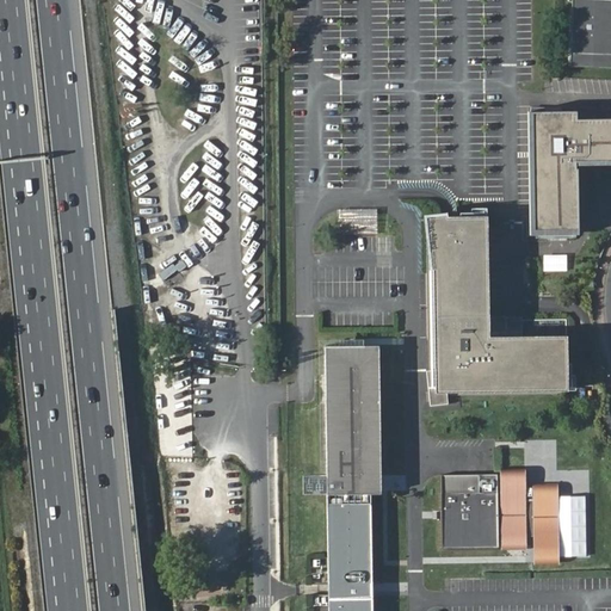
[(610,0),(571,0),(569,53),(610,53),(610,0)]
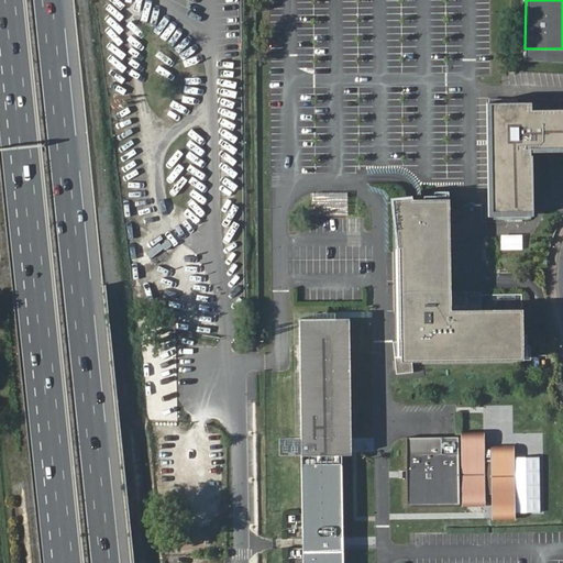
[(562,63),(562,48),(525,48),(525,61),(562,63)]
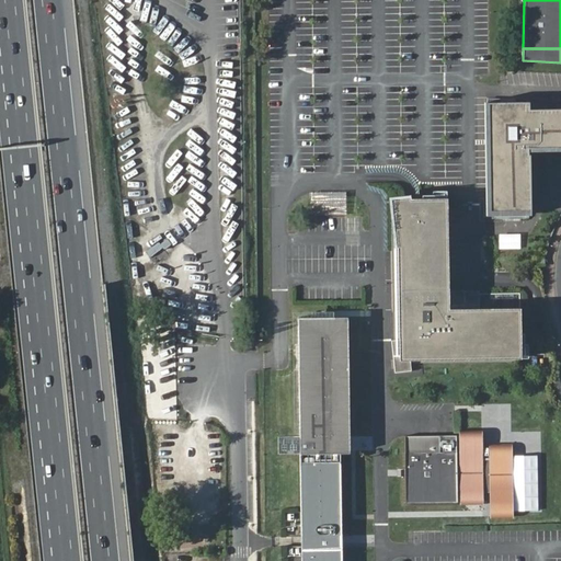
[(533,150),(560,148),(560,113),(556,114),(533,115),(533,111),(533,106),(485,109),(489,191),(489,207),(535,206),(533,150)]
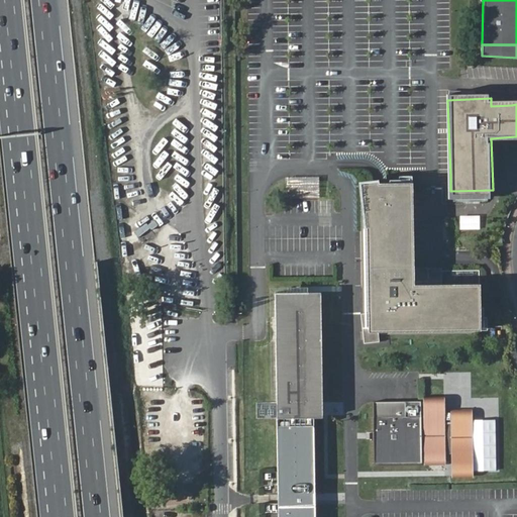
[(319,198),(319,177),(286,177),(286,198),(319,198)]
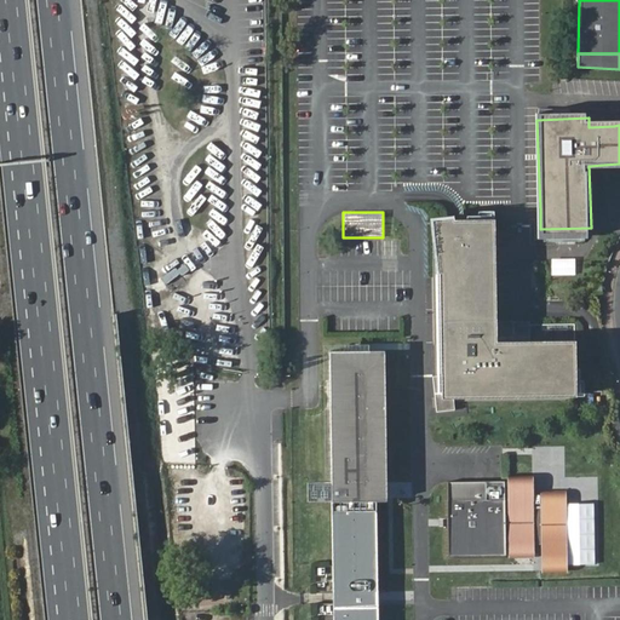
[(580,340),(503,343),(499,218),(443,219),(448,396),(581,391),(581,372),(580,340)]
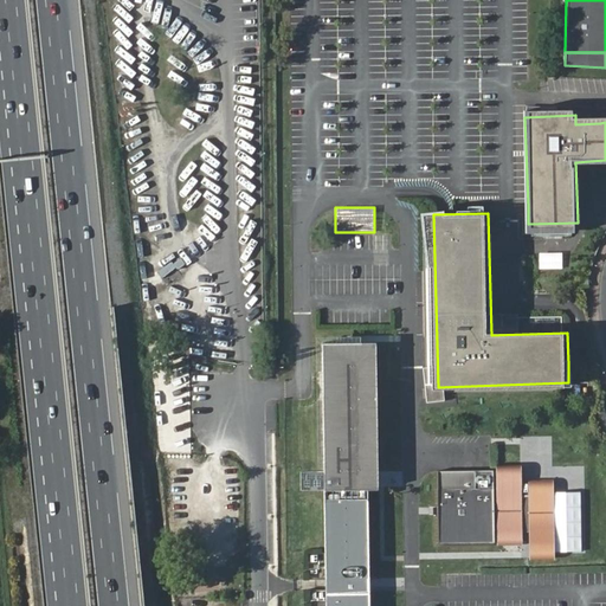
[(539,252),(539,269),(562,269),(562,253),(539,252)]
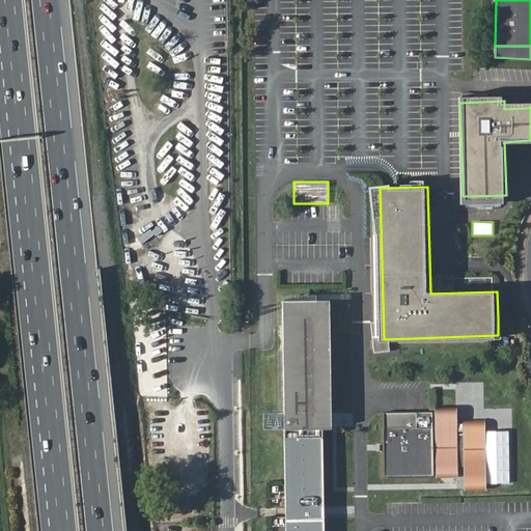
[(281,338),(283,430),(322,429),(332,429),(330,371),(330,370),(328,301),(280,301),(281,338)]
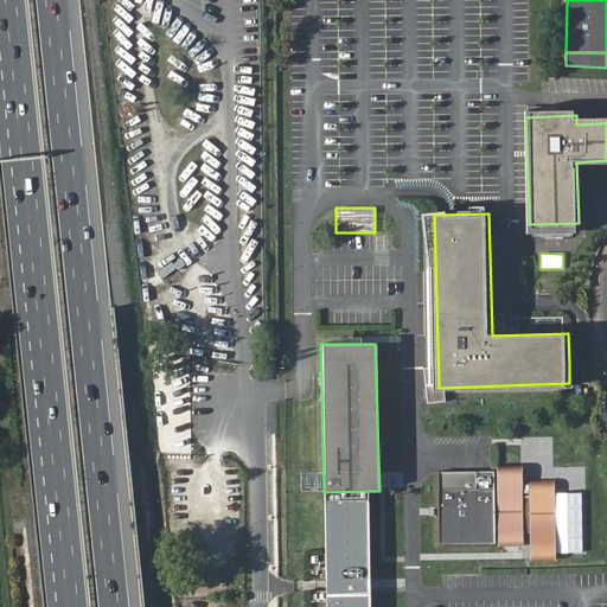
[(555,560),(554,483),(525,483),(525,486),(515,486),(515,470),(493,471),(493,473),(491,473),(491,472),(443,472),(443,547),(492,545),(492,544),(496,544),(496,547),(516,547),(515,535),(526,535),(526,560),(555,560)]
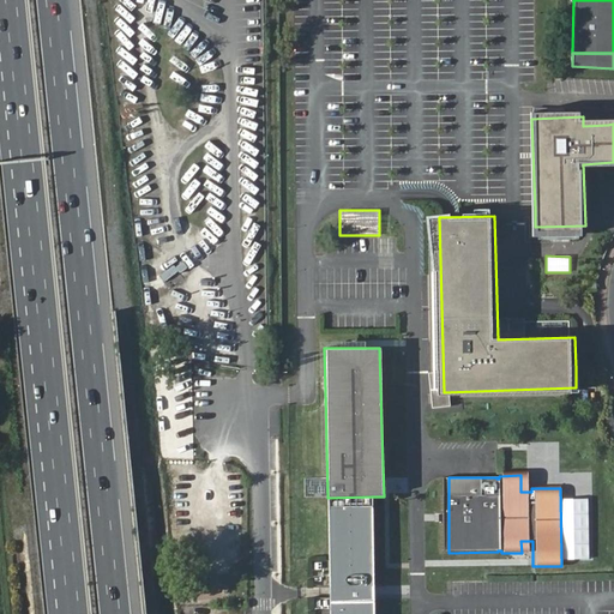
[(330,581),(374,581),(372,497),(327,498),(330,581)]
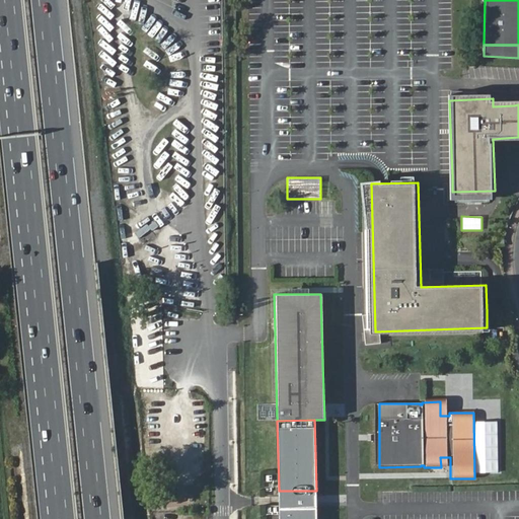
[(316,518),(316,506),(316,491),(279,491),(280,507),(279,518),(316,518)]
